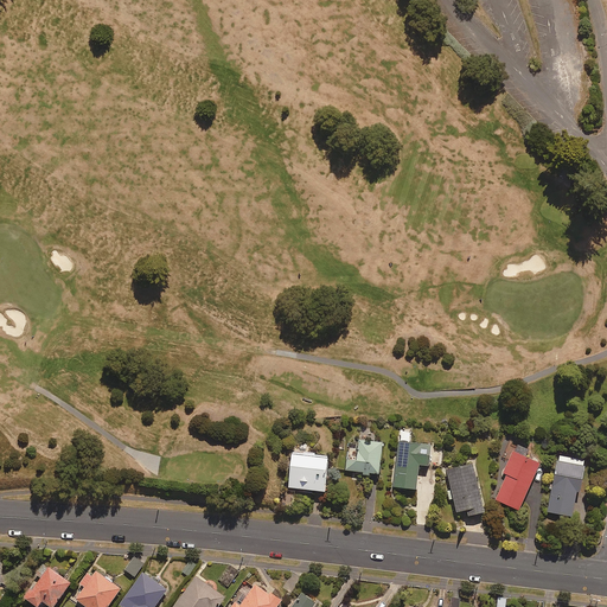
[(411,433),(400,432),(395,489),(417,491),(420,466),(429,467),(432,446),(410,443),(411,433)]
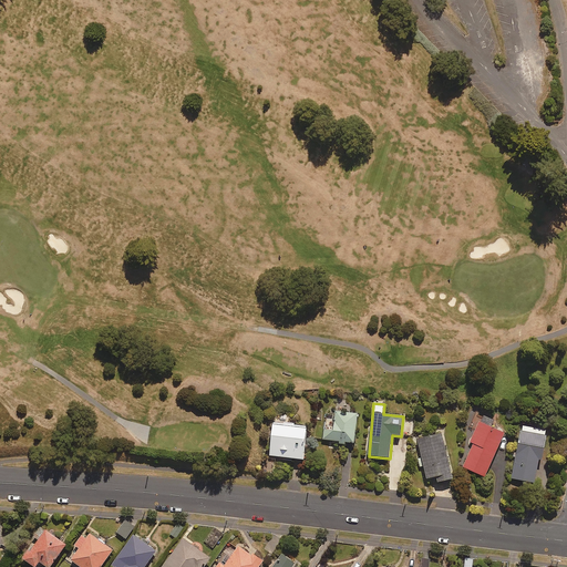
[(333,431),(326,430),(325,440),(339,442),(339,445),(346,445),(346,442),(354,443),(358,413),(336,411),(333,431)]
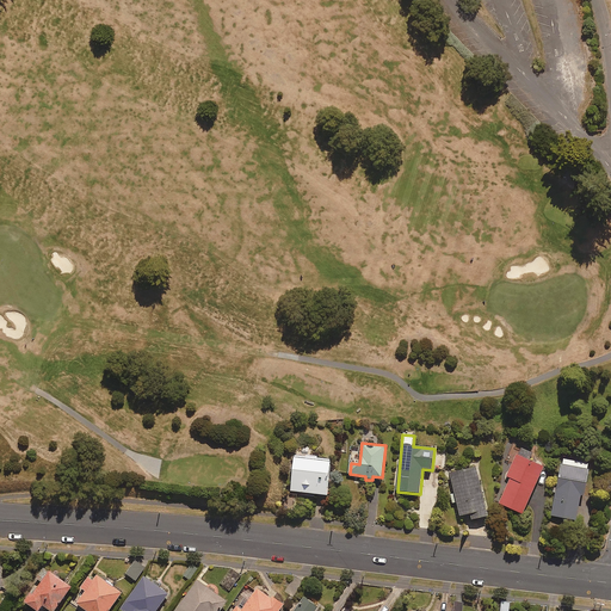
[(544,468),(517,455),(506,477),(511,479),(499,504),(523,514),(544,468)]
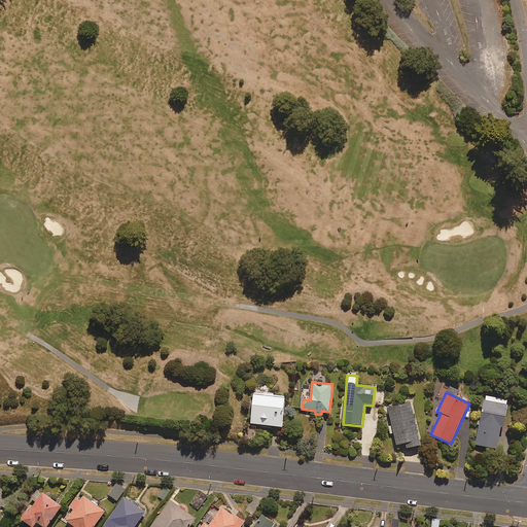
[(285,397),(254,394),(251,424),(282,427),(285,397)]
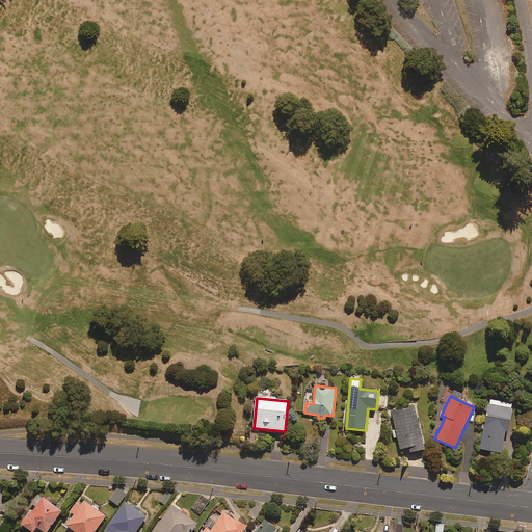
[(514,404),(490,400),(480,449),(502,453),(506,431),(508,432),(514,404)]
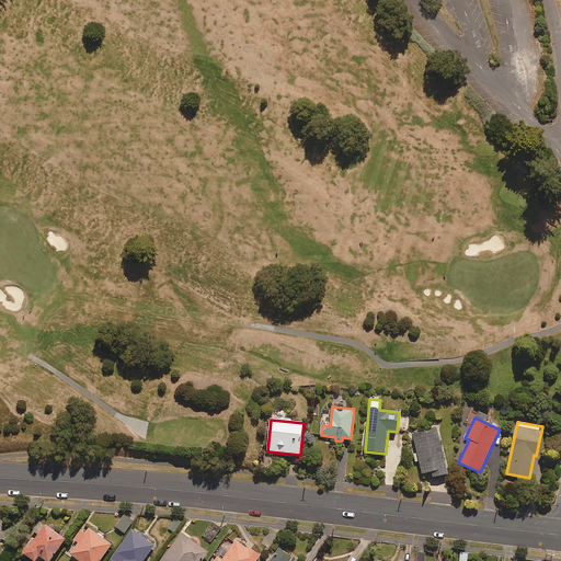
[(448,474),(438,430),(414,435),(419,454),(414,455),(415,461),(420,461),(423,474),(433,472),(434,478),(448,474)]
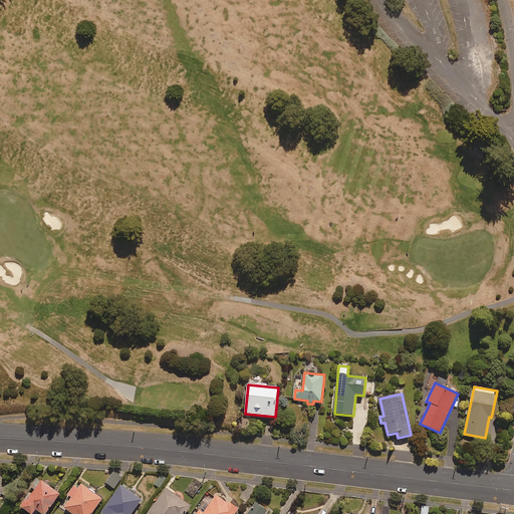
[(121,478),(113,472),(105,483),(114,489),(121,478)]
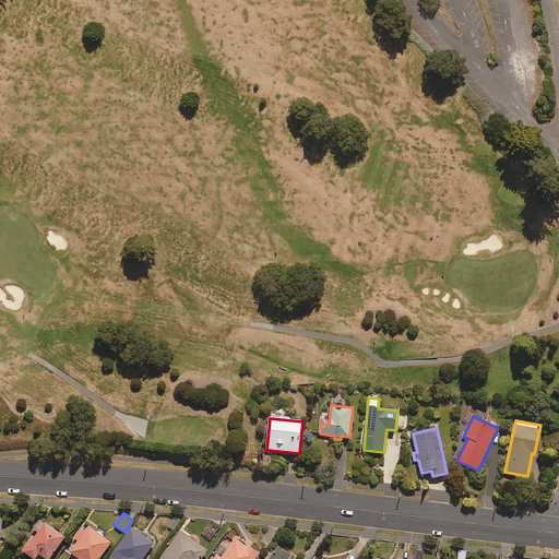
[(166,524),(174,531),(182,520),(176,514),(166,524)]
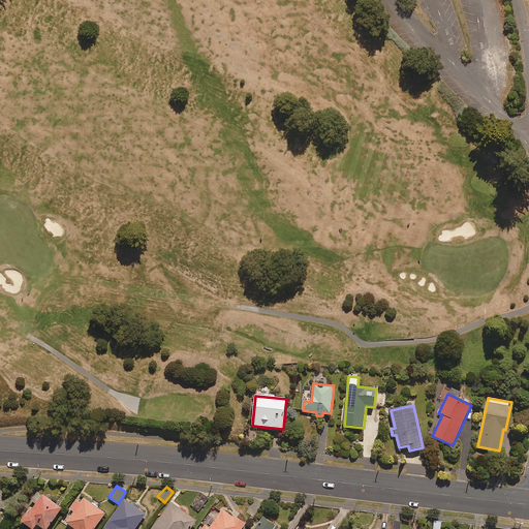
[(192,502),(189,505),(197,512),(210,499),(200,491),(194,498),(193,497),(190,500),(192,502)]
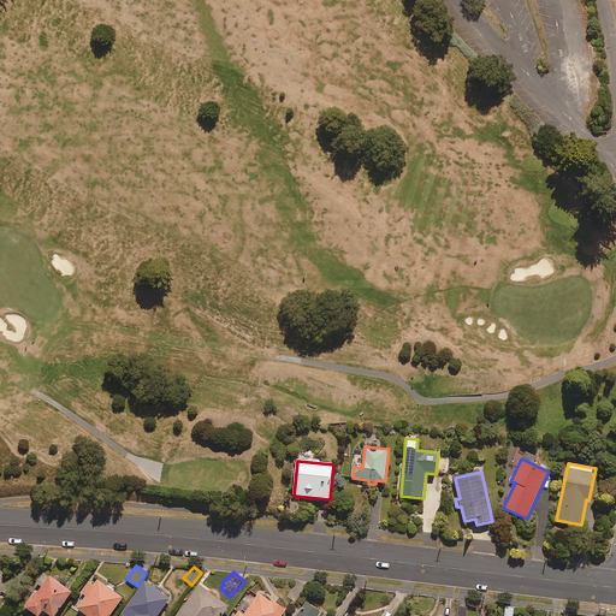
[(55,615),(72,593),(49,576),(25,609),(36,615),(39,615),(43,611),(49,615),(55,615)]
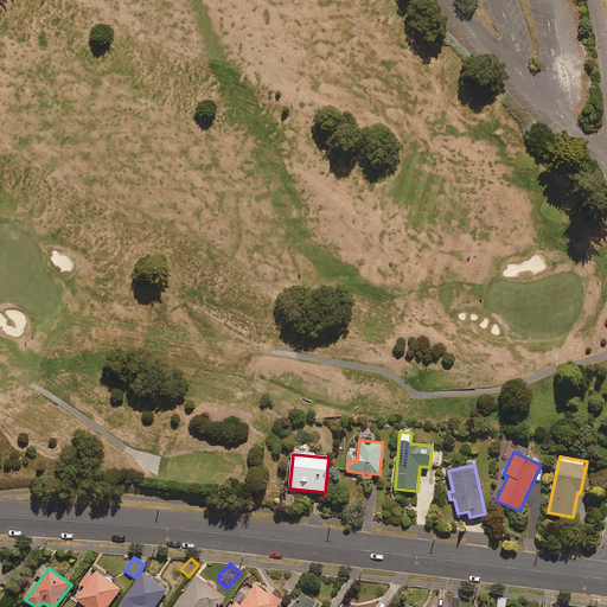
[(75,600),(84,606),(108,606),(121,589),(96,573),(94,576),(88,573),(80,585),(84,587),(75,600)]
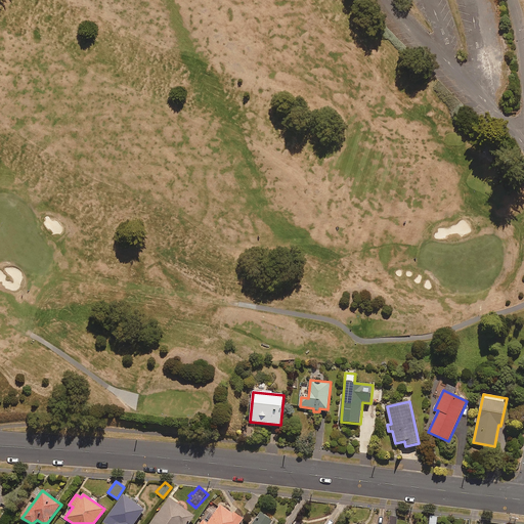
[(104,523),(134,523),(144,510),(123,494),(103,523),(104,523)]
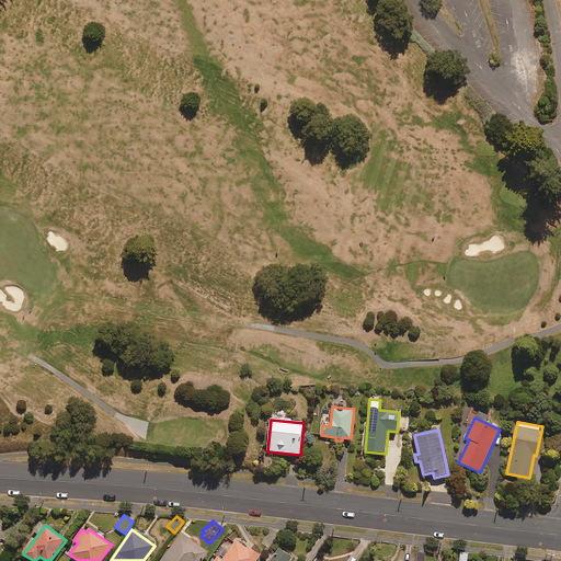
[(202,560),(208,553),(181,534),(161,560),(202,560)]
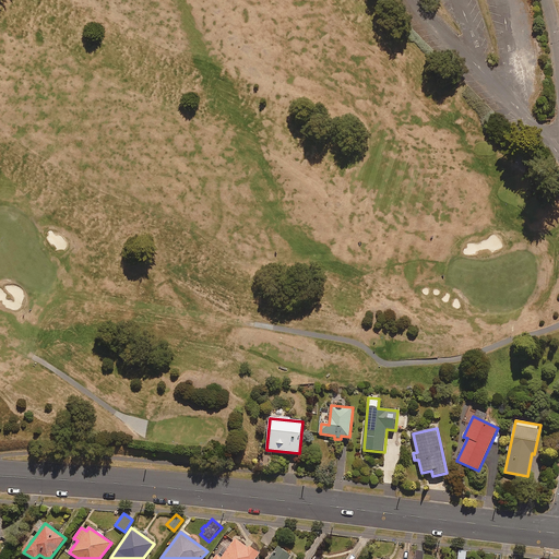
[(256,558),(259,555),(236,538),(222,558),(216,555),(213,558),(256,558)]
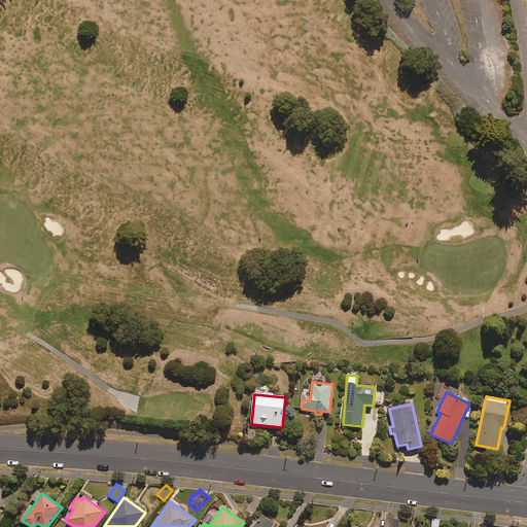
[(272,526),(274,524),(261,516),(253,526),(272,526)]
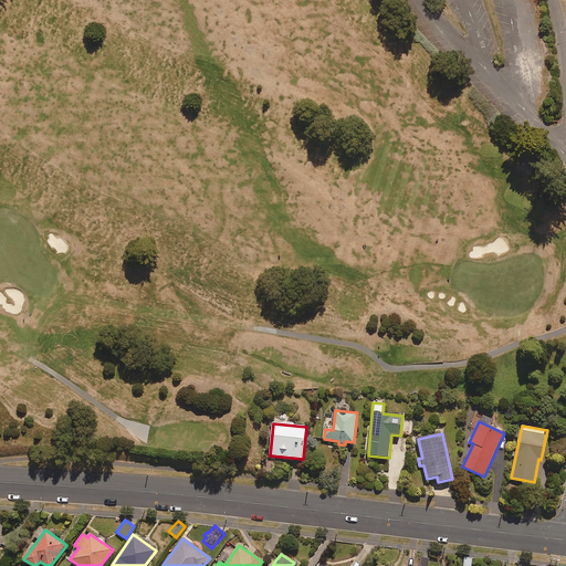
All buildings are outlined.
